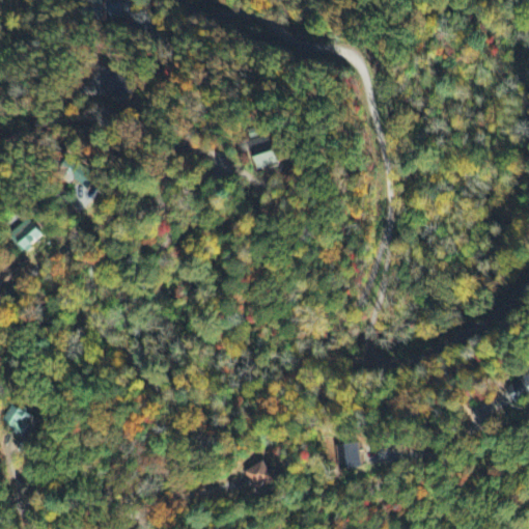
[(100,92),(124,107),(137,87),(111,72),(100,92)]
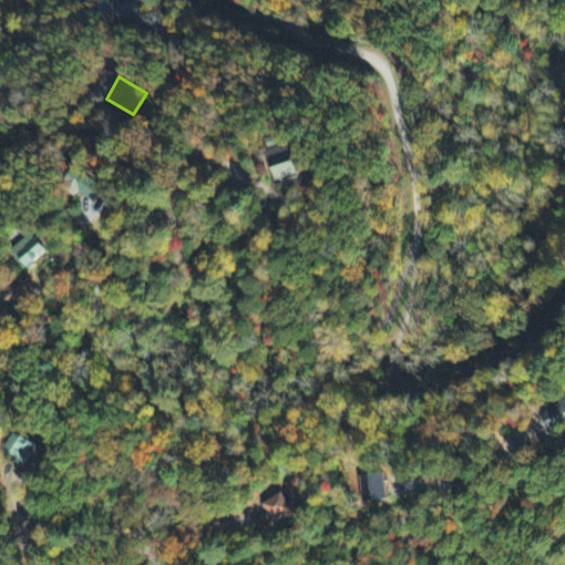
[(273,180),(296,173),(288,143),(275,146),(271,136),(262,140),(273,180)]
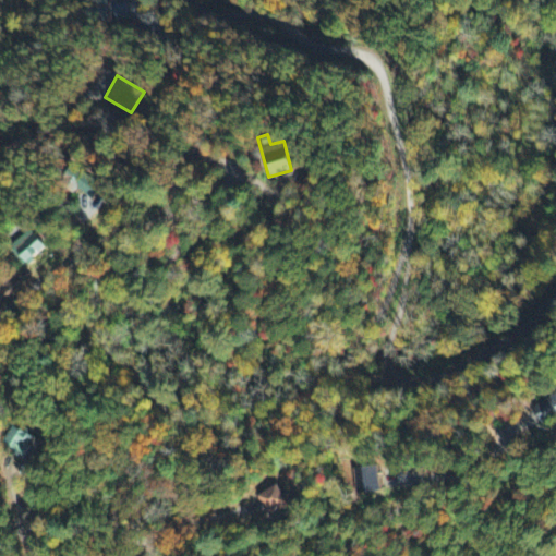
[(100,182),(69,166),(60,181),(92,197),(100,182)]
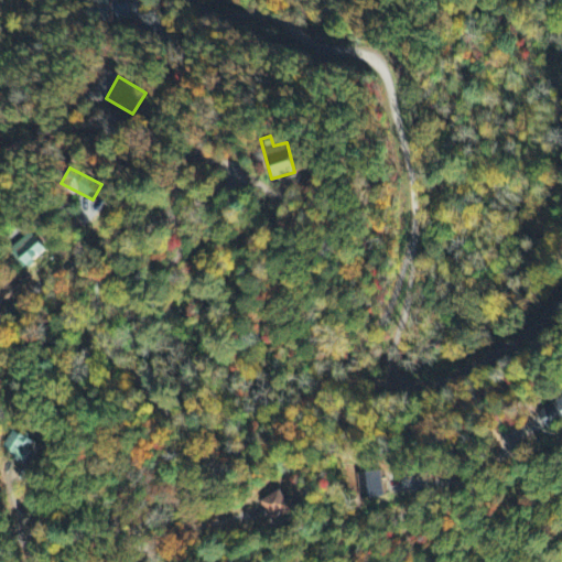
[(44,251),(30,231),(8,248),(23,268),(44,251)]
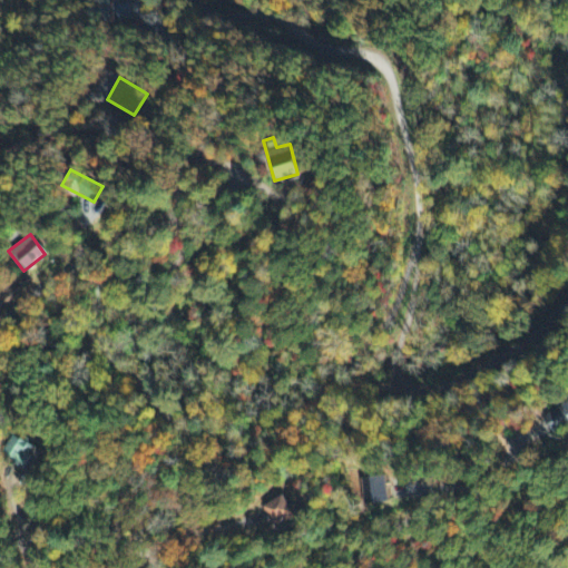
[(567,400),(558,407),(542,414),(551,432),(567,422),(567,400)]
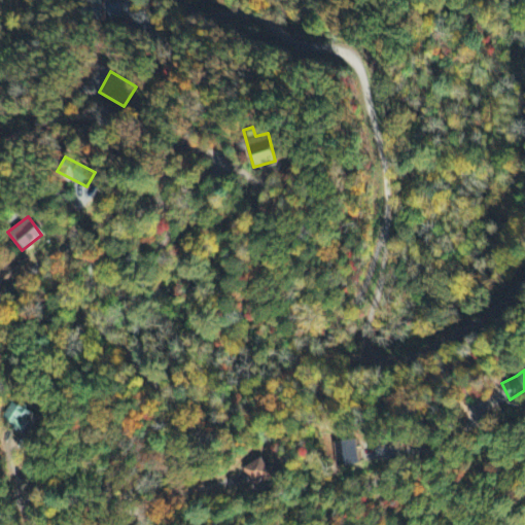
[(0,417),(13,426),(11,428),(22,435),(35,416),(11,400),(0,417)]
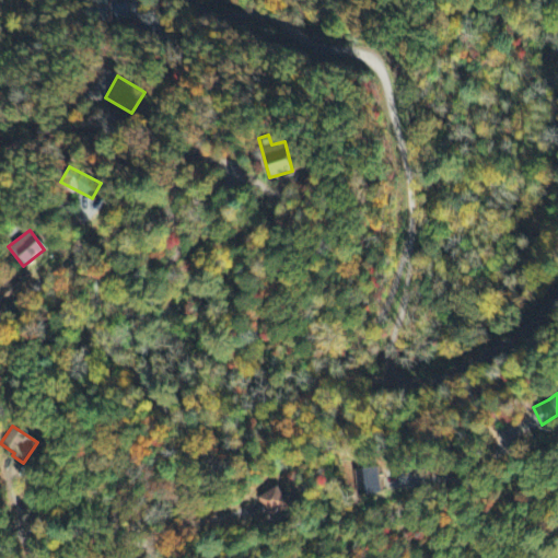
[(357,496),(380,492),(375,466),(352,471),(357,496)]
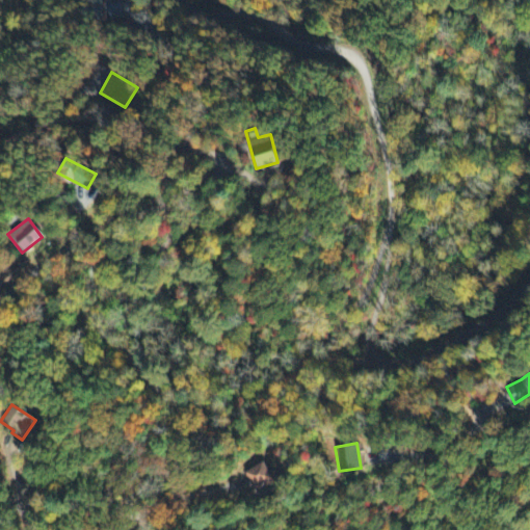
[(276,480),(265,460),(243,473),(255,493),(276,480)]
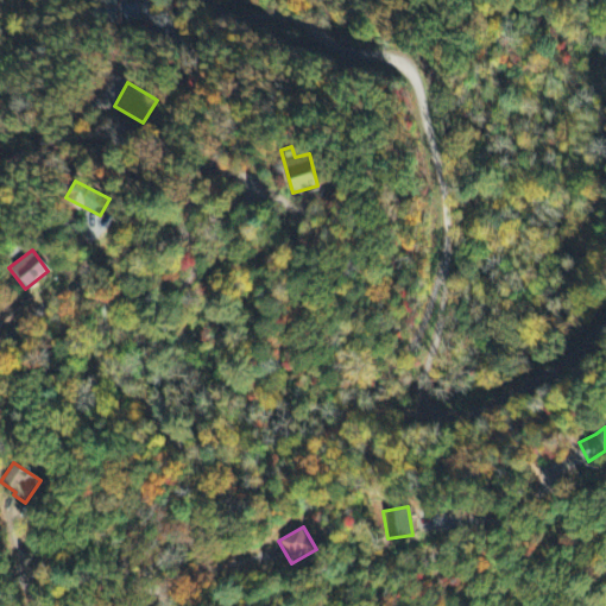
All buildings are outlined.
